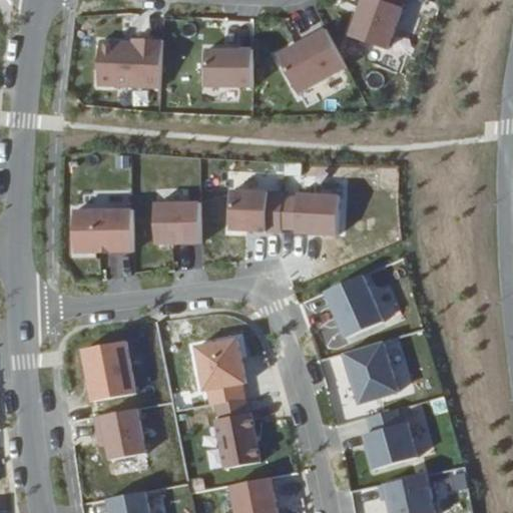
[(357,0),(343,38),(378,51),(397,0),(357,0)]
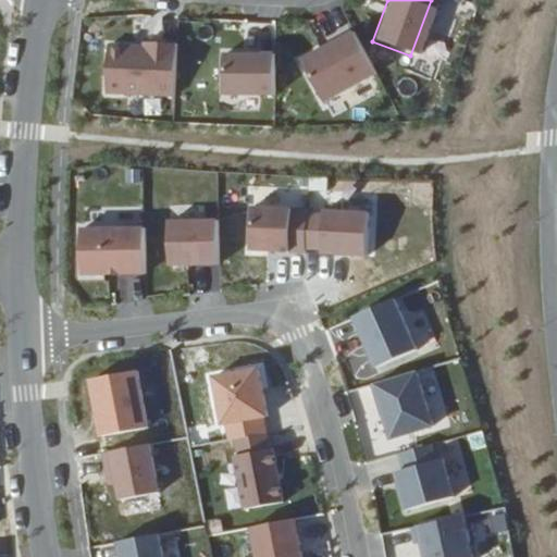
[(368,77),(346,36),(294,63),(316,104),(368,77)]
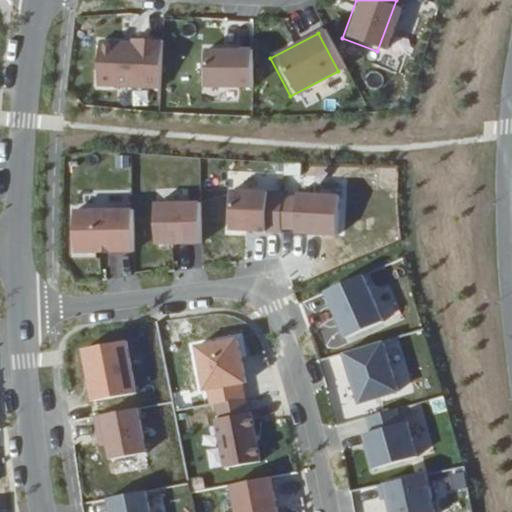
[(152,90),(155,43),(125,42),(124,45),(93,44),(91,87),(152,90)]
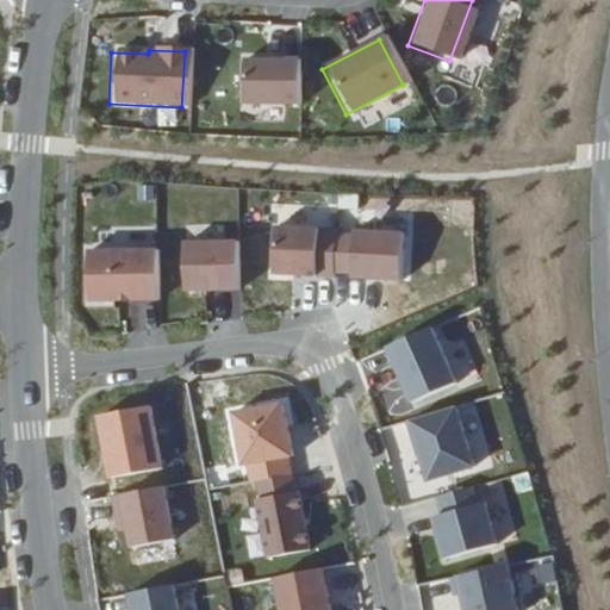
[(292,106),(292,63),(237,62),(237,106),(292,106)]
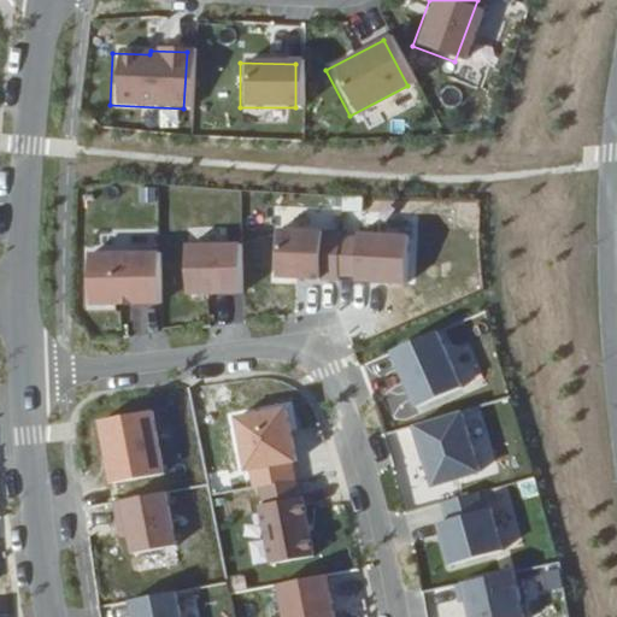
[(181,229),(183,297),(244,295),(242,242),(219,242),(219,228),(181,229)]
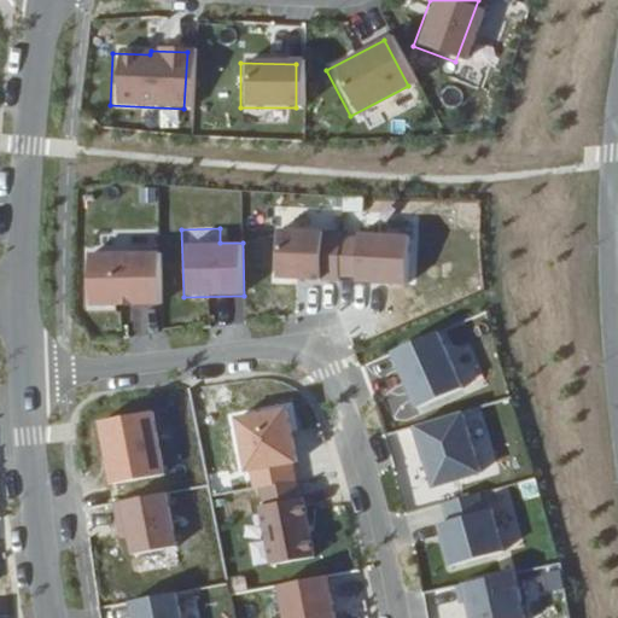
[(269,280),(407,285),(408,234),(270,229),(269,280)]
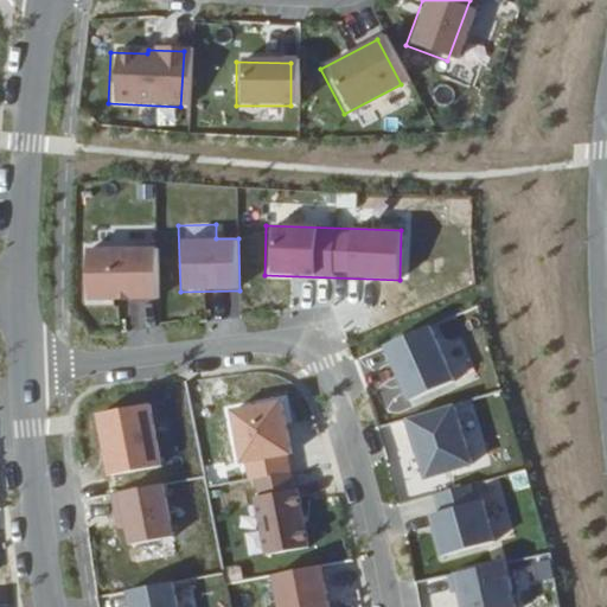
[(158,249),(80,247),(78,300),(157,302),(158,249)]
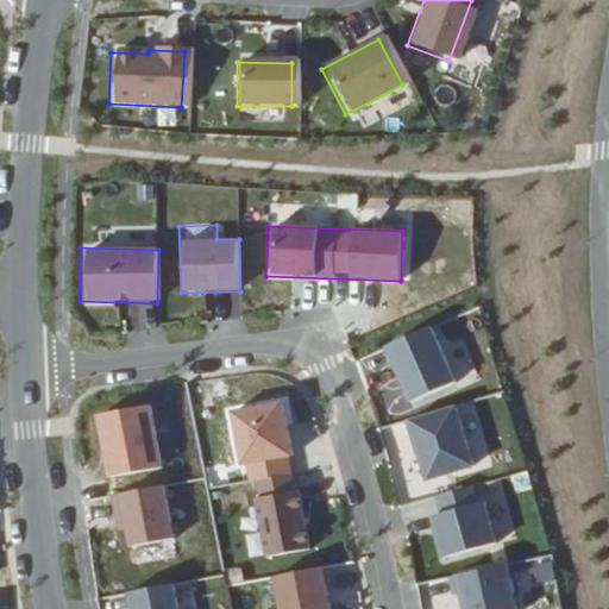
[(381,345),(403,403),(454,384),(432,326),(381,345)]
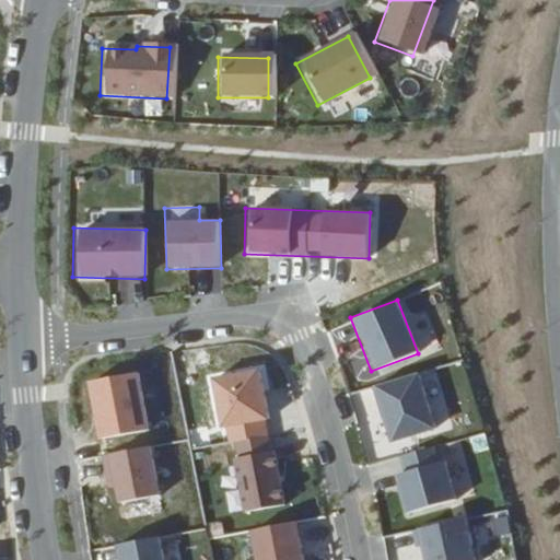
[(261,370),(209,375),(213,427),(267,422),(261,370)]
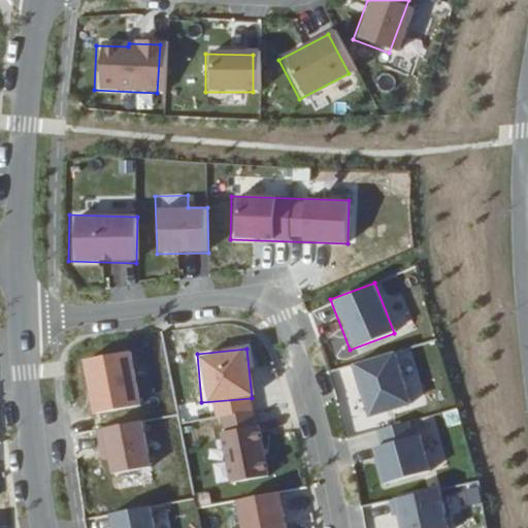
[(81,358),(87,414),(137,408),(132,353),(81,358)]
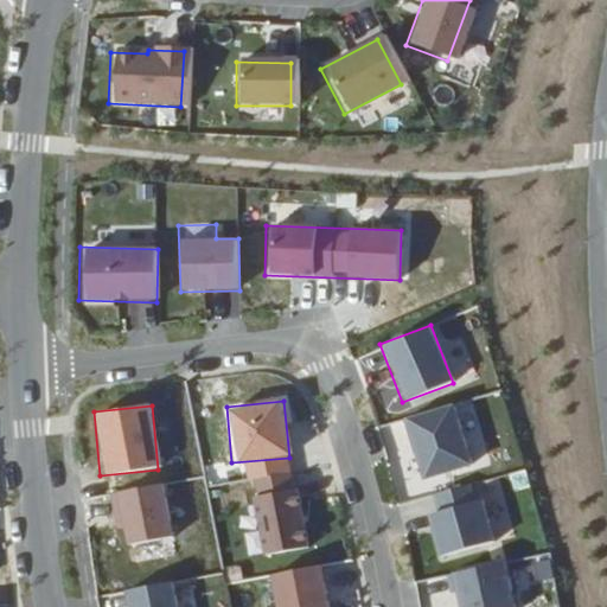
[(457,407),(404,416),(415,479),(467,470),(457,407)]
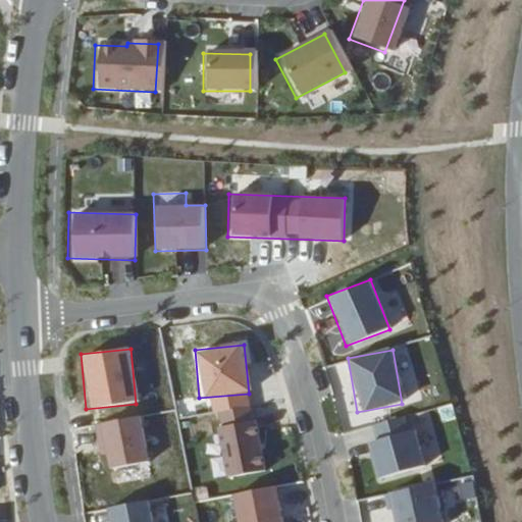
[(140,415),(95,424),(104,471),(149,461),(140,415)]
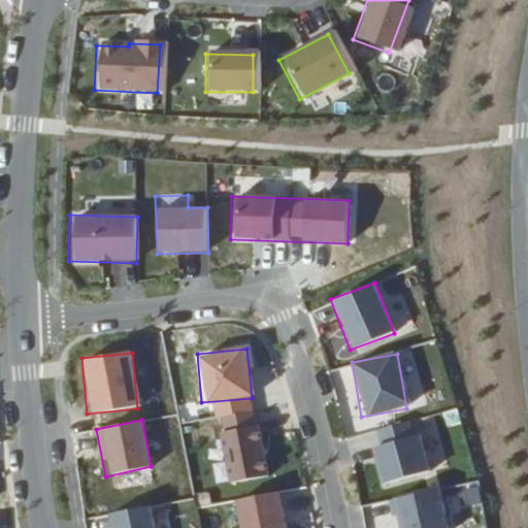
[(216,432),(228,485),(269,474),(257,423),(216,432)]
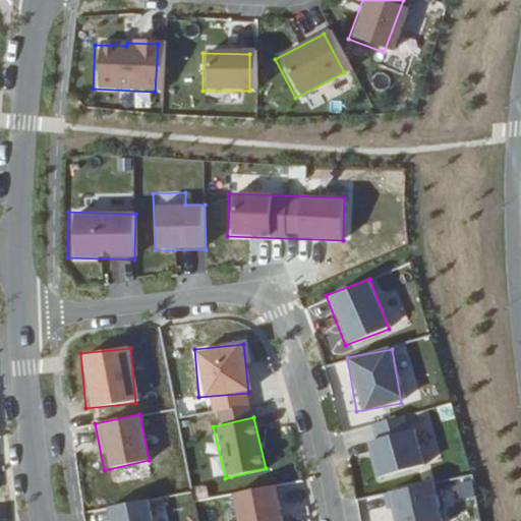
[(415,430),(366,440),(373,477),(422,467),(415,430)]
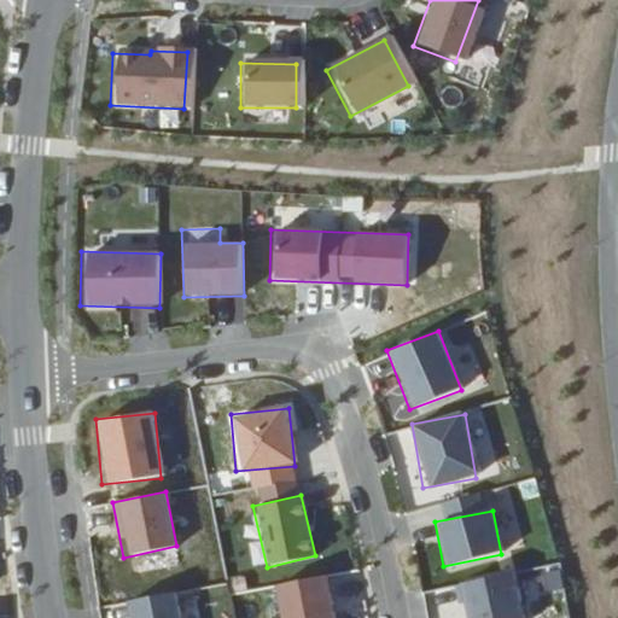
[(462,617),(523,617),(516,573),(458,583),(462,617)]
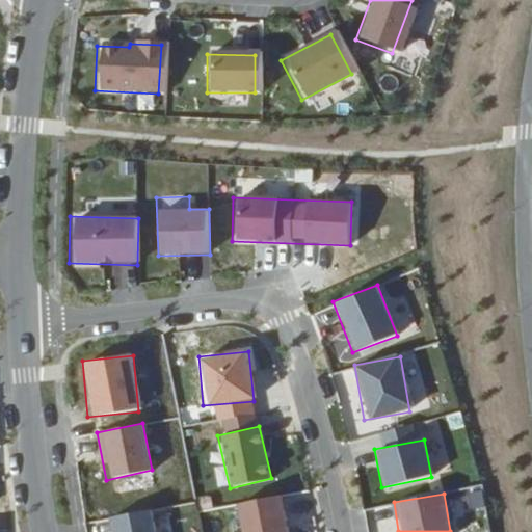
[(288,531),(280,495),(233,505),(238,531),(288,531)]
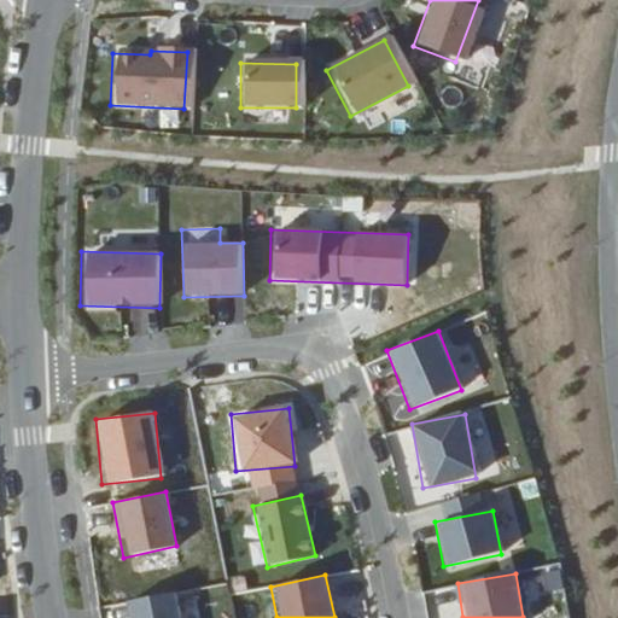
[(180,617),(175,593),(100,607),(101,617),(180,617)]
